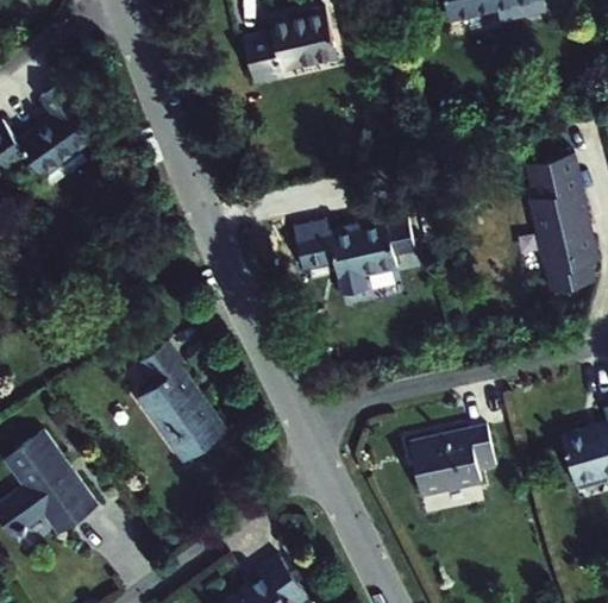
[(543,0),(444,0),(450,23),(497,12),(500,24),(545,12),(543,0)]
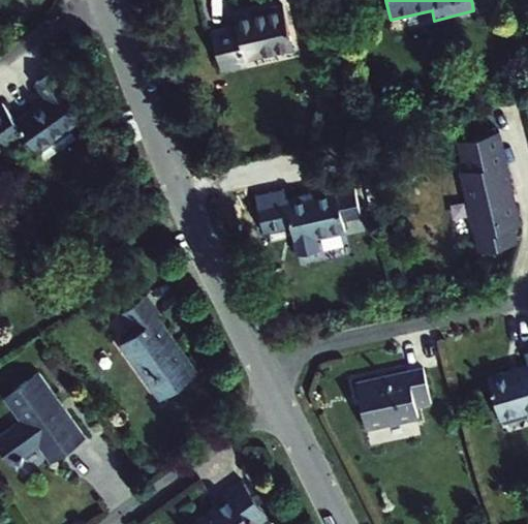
[(292,51),(282,8),(261,13),(262,17),(236,23),(237,30),(211,35),(220,73),(246,67),(244,62),(292,51)]
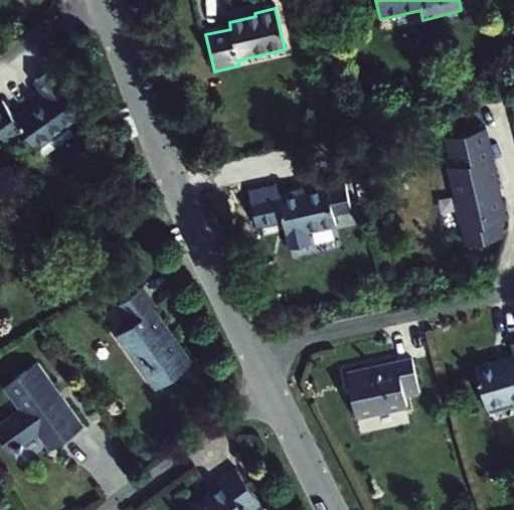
[(228,18),(229,22),(255,16),(254,13),(228,18)]
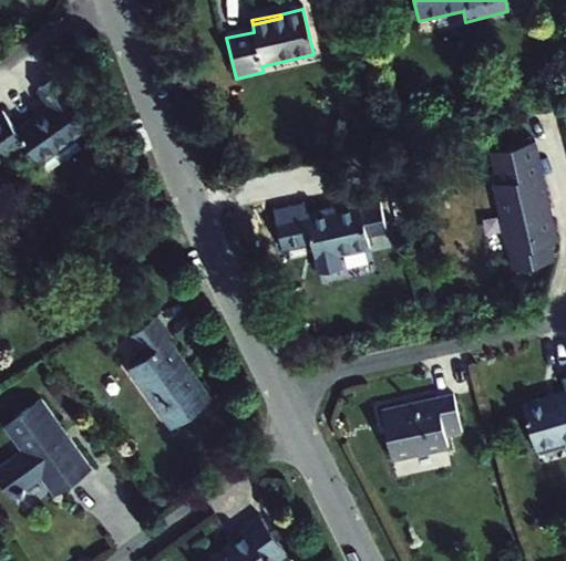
[(90,125),(54,75),(38,87),(49,104),(16,127),(3,110),(0,112),(0,145),(8,156),(27,144),(39,162),(90,125)]
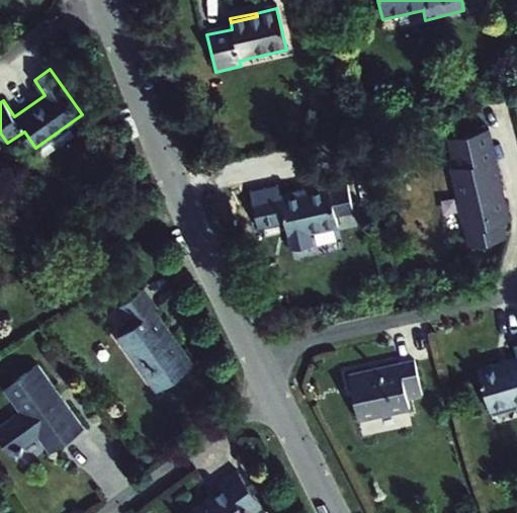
[(464,236),(467,250),(507,241),(503,226),(508,224),(504,205),(499,206),(497,199),(503,198),(488,135),(450,144),(457,174),(453,174),(461,208),(462,208),(468,234),(464,236)]
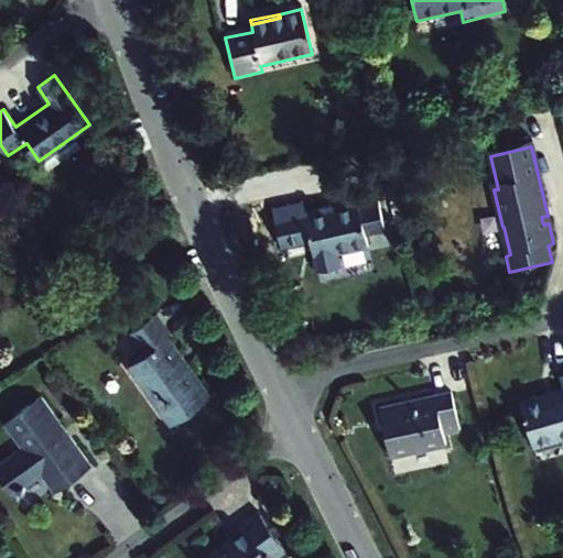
[(381,223),(375,195),(348,201),(349,208),(302,220),(299,208),(271,214),(280,252),(309,245),(315,274),(340,267),(338,258),(367,250),(361,228),(381,223)]
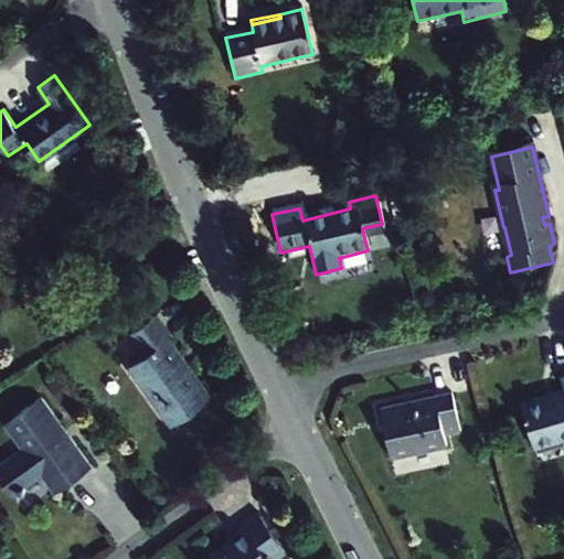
[(171,342),(155,319),(128,337),(144,358),(127,371),(170,430),(210,401),(168,343),(171,342)]
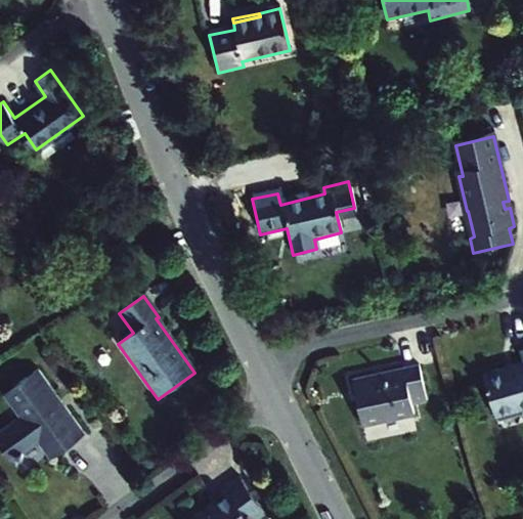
[(522,360),(522,365),(483,377),(495,420),(522,412),(522,350),(521,351),(522,360)]
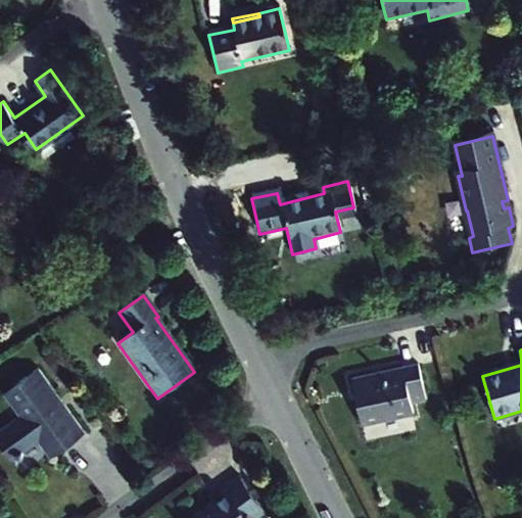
[(418,368),(351,382),(362,427),(412,417),(410,406),(426,403),(418,368)]
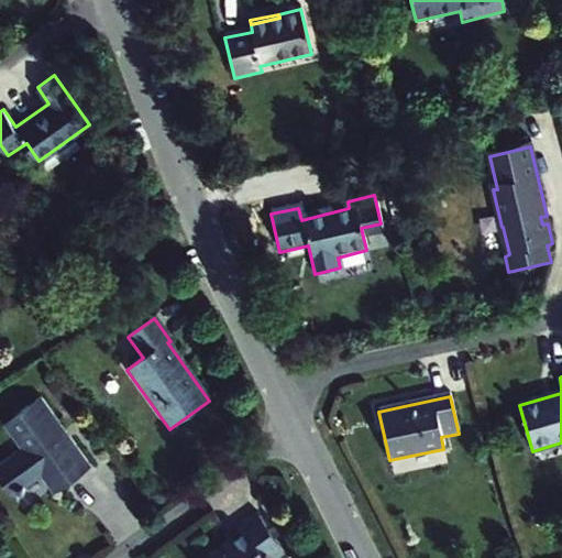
[(53,496),(90,470),(70,444),(65,448),(57,437),(64,433),(41,401),(3,427),(22,455),(0,469),(0,483),(10,499),(40,478),(53,496)]
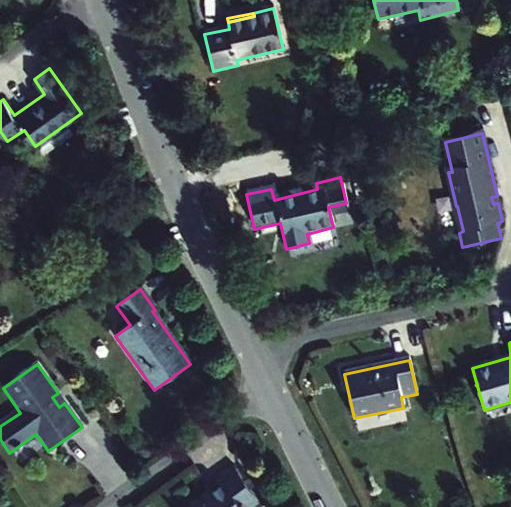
[(258,506),(260,505),(234,469),(204,490),(207,494),(188,506),(258,506)]
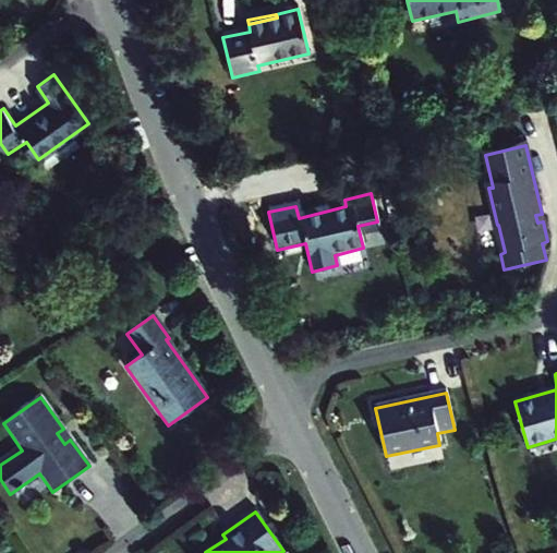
All buildings are outlined.
